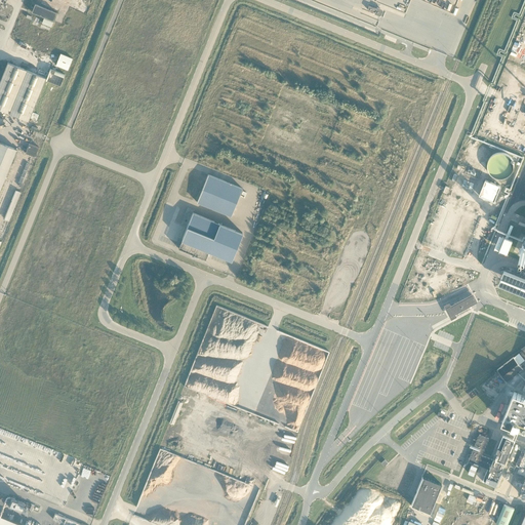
[(45,23),(55,26),(59,14),(62,14),(61,18),(61,22),(65,23),(68,12),(38,3),(35,12),(47,16),(45,23)]
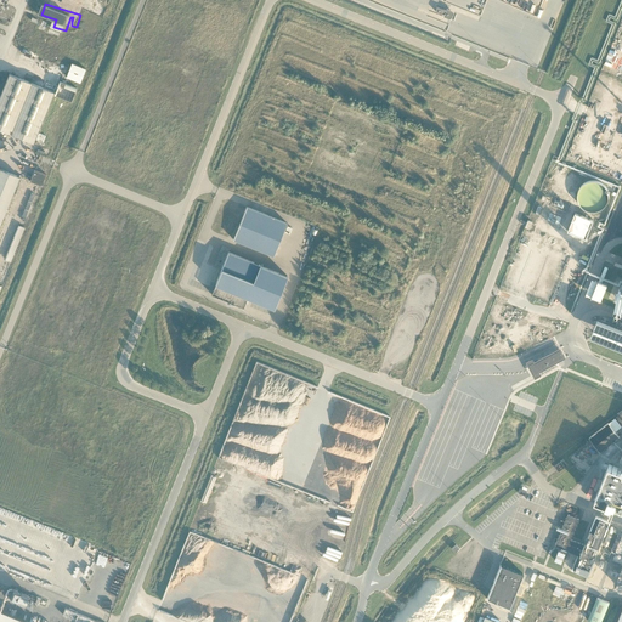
[(444,15),(450,17),(451,17),(452,12),(452,11),(447,9),(446,10),(437,6),(435,11),(445,15),(444,15)]
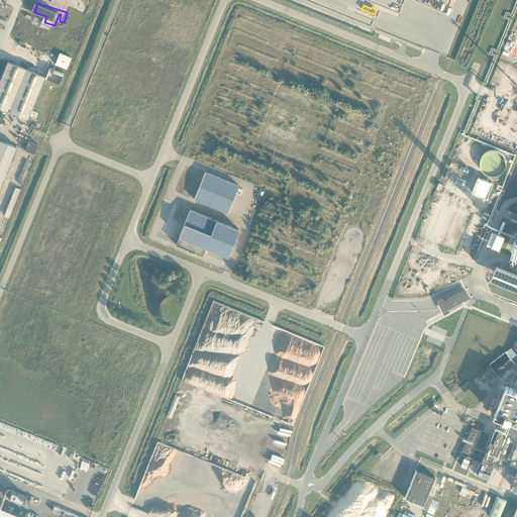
[(31,52),(32,46),(21,42),(19,47),(31,52)]
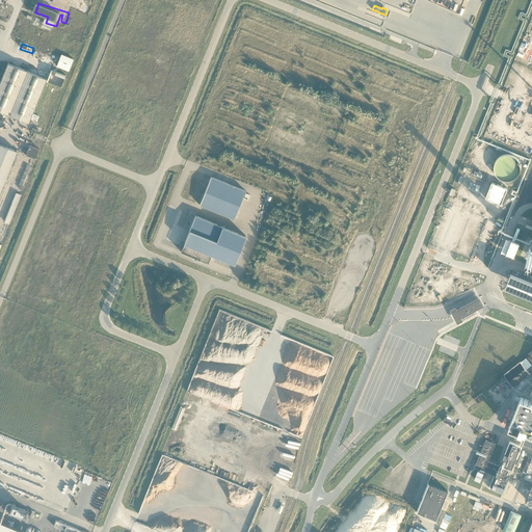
[(64,53),(59,65),(72,70),(77,57),(64,53)]
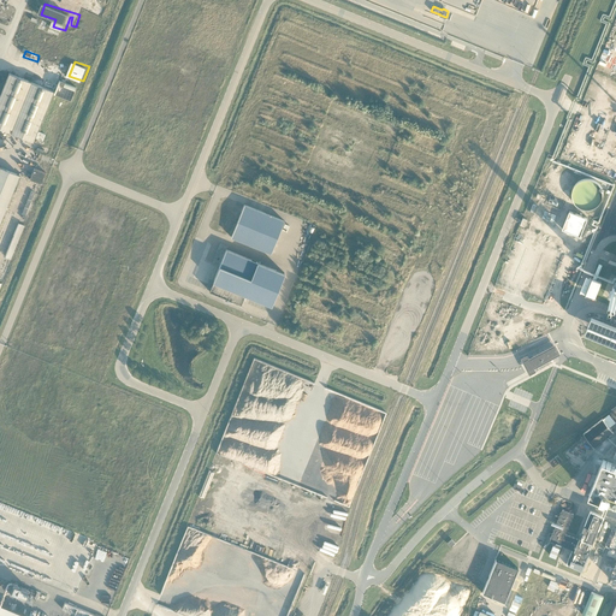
[(7,76),(0,94),(0,128),(34,142),(53,95),(55,90),(9,72),(7,76)]
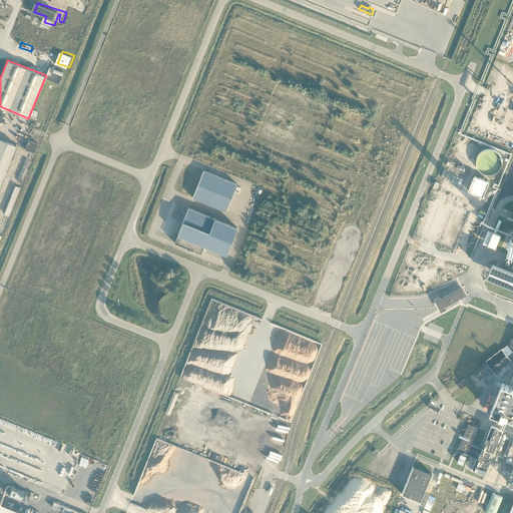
[(62,83),(67,71),(52,66),(48,78),(62,83)]
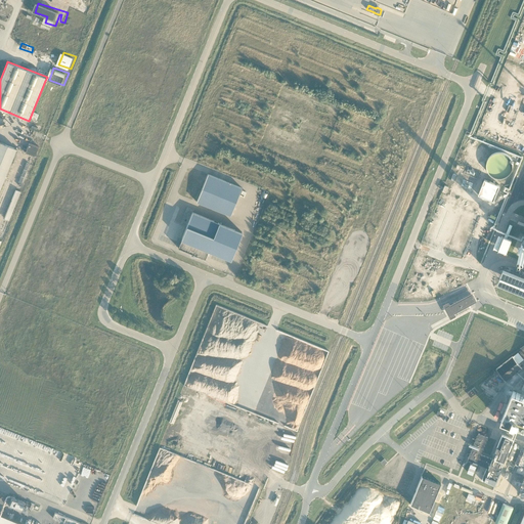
[(39,155),(42,144),(32,141),(29,151),(39,155)]
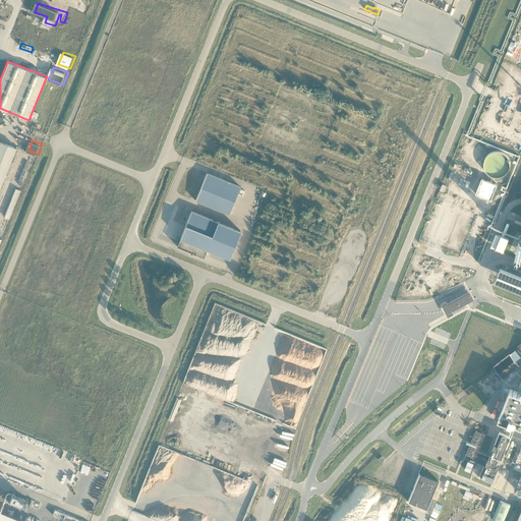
[(487,151),(485,174),(512,176),(514,153),(487,151)]
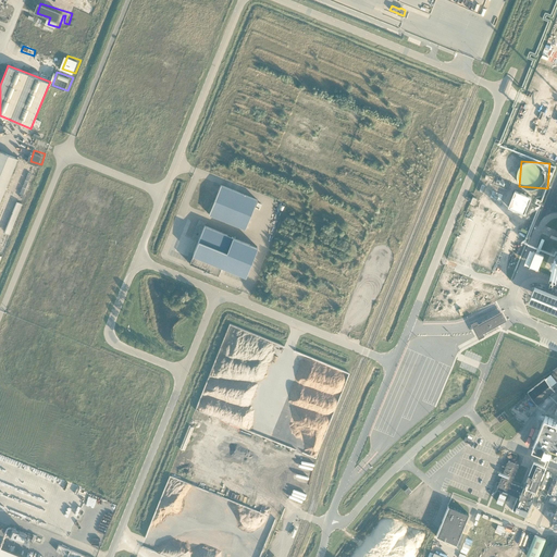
[(209,214),(245,229),(257,199),(221,185),(209,214)]
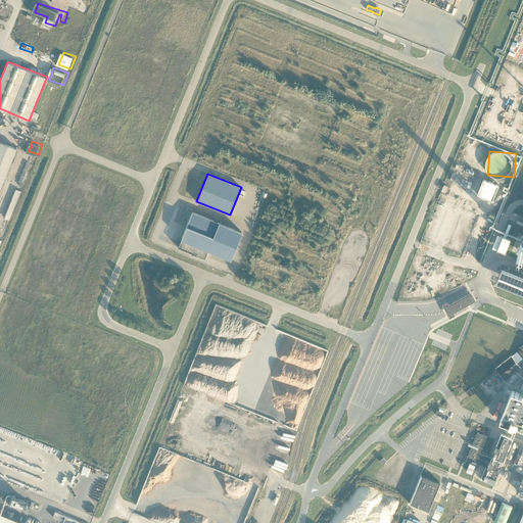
[(194,194),(200,177),(195,175),(188,192),(194,194)]
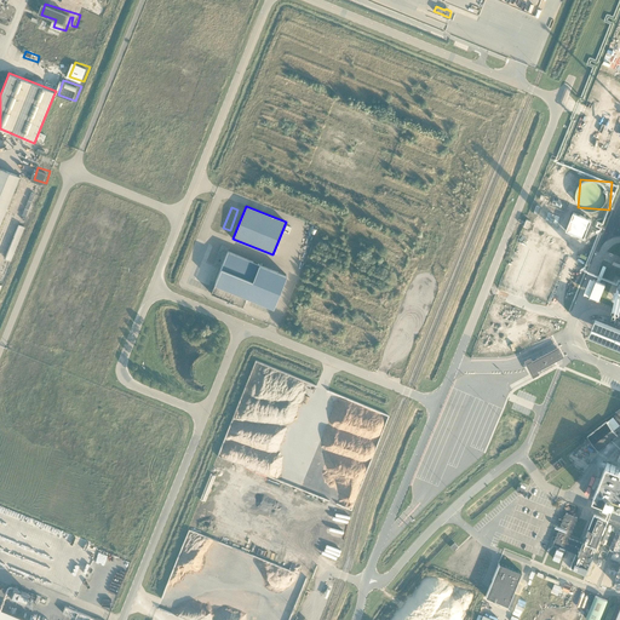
[(592,219),(574,212),(566,230),(585,237),(592,219)]
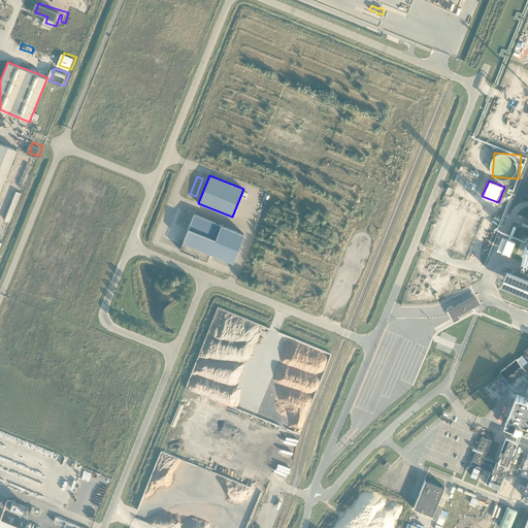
[(7,220),(12,221),(24,192),(19,190),(7,220)]
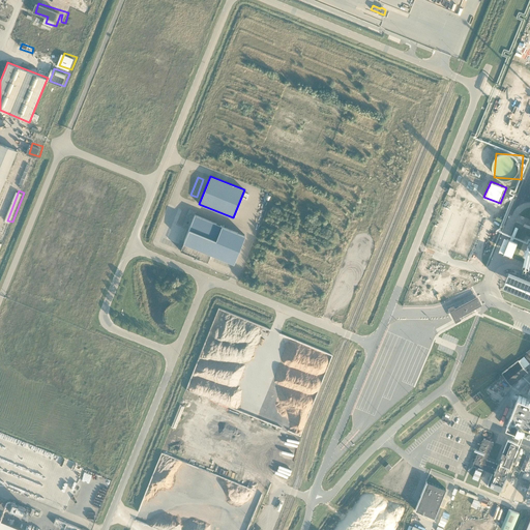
[(245,235),(195,214),(180,251),(207,261),(211,253),(234,262),(245,235)]
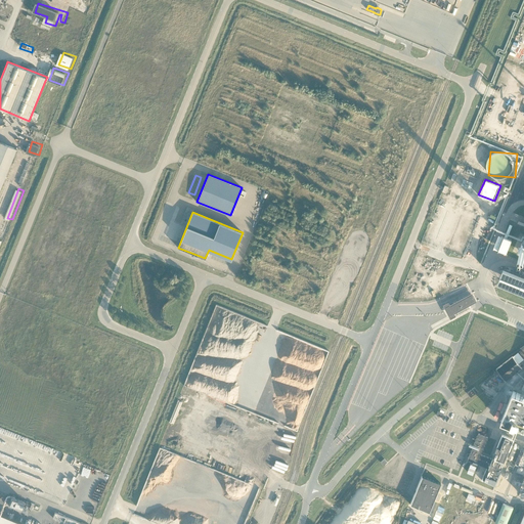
[(498,280),(523,291),(523,275),(504,267),(498,280)]
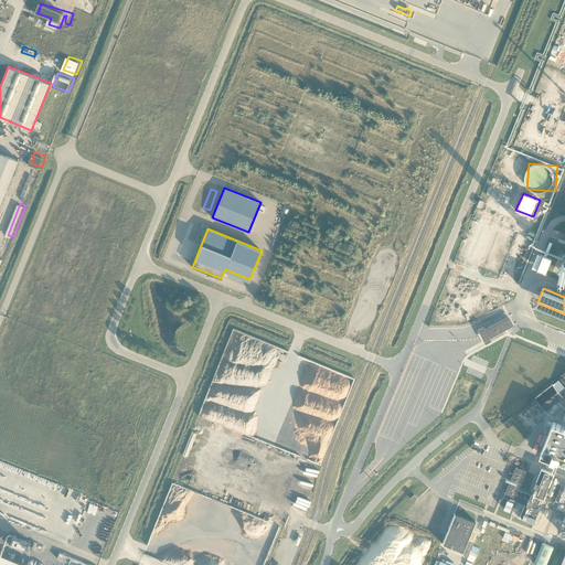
[(481,331),(480,331),(484,339),(486,338),(486,339),(490,337),(513,324),(509,316),(484,328),(481,330),(481,331)]
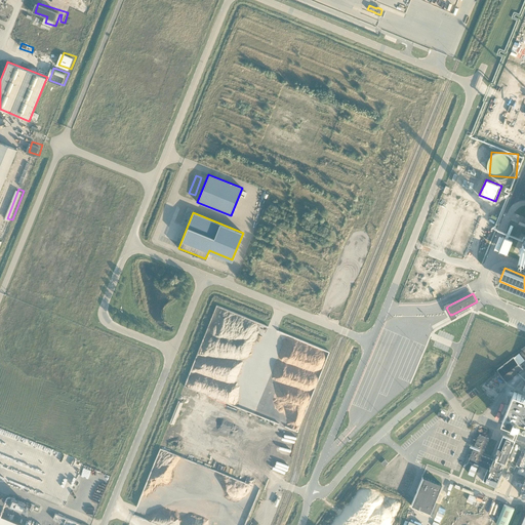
[(523,368),(514,356),(497,369),(508,381),(523,368)]
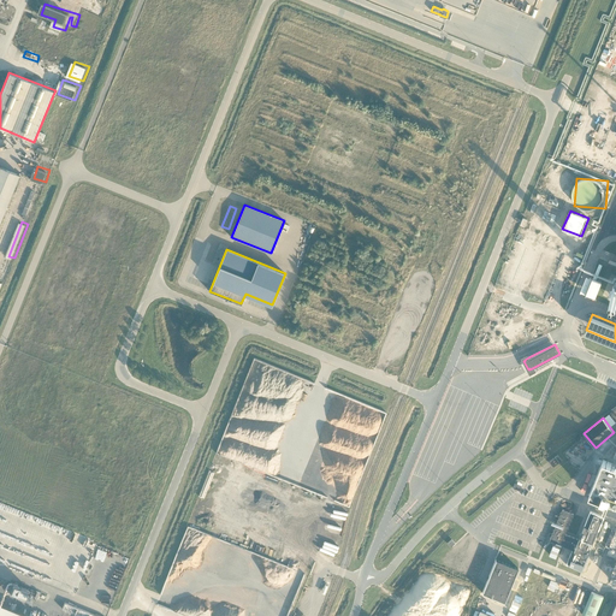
[(550,462),(554,467),(562,460),(557,455),(550,462)]
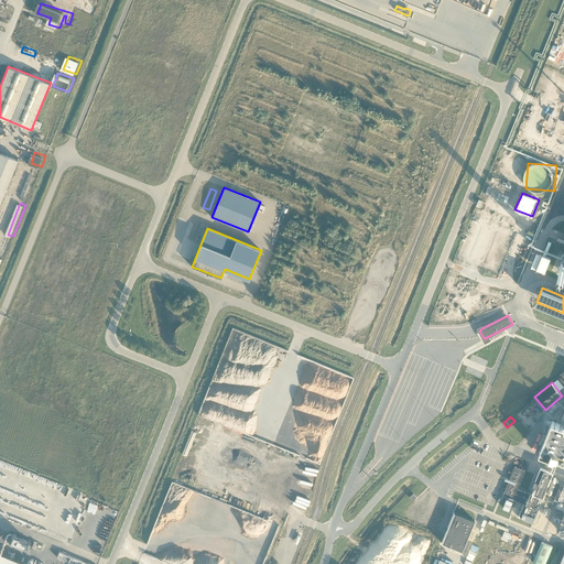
[(563,425),(552,421),(540,453),(552,457),(553,456),(554,456),(563,459),(563,425)]
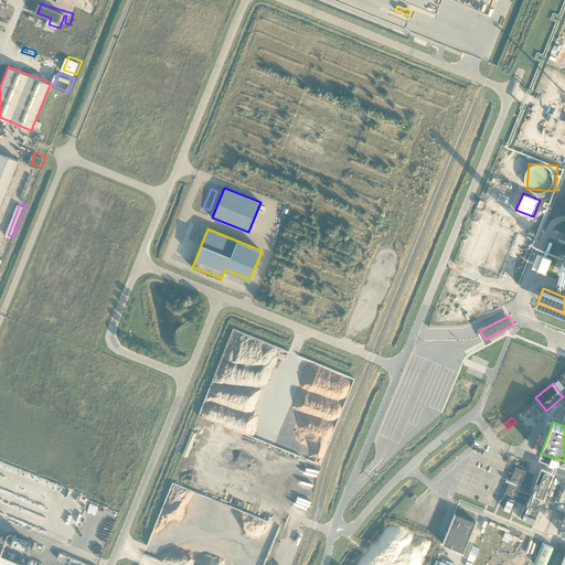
[(526,471),(516,467),(515,469),(514,469),(514,470),(514,472),(513,472),(513,473),(512,476),(511,476),(512,477),(509,484),(508,484),(509,486),(508,488),(507,488),(507,489),(504,496),(525,503),(520,518),(528,521),(528,519),(534,522),(554,472),(541,467),(530,493),(519,489),(521,484),(522,484),(521,483),(522,481),(523,481),(523,480),(523,478),(524,478),(524,477),(525,475),(525,473),(525,472),(526,471)]
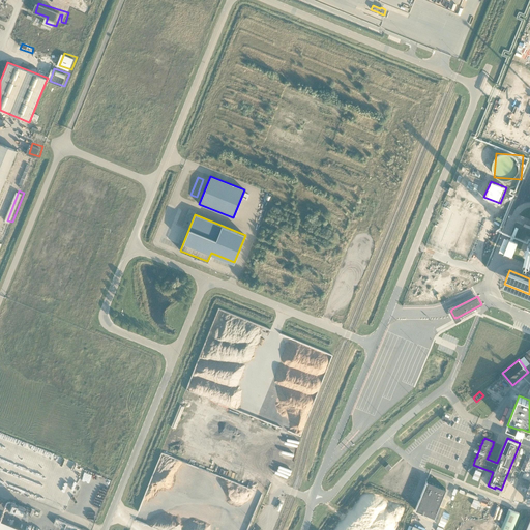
[(478,467),(475,476),(481,478),(484,469),(478,467)]
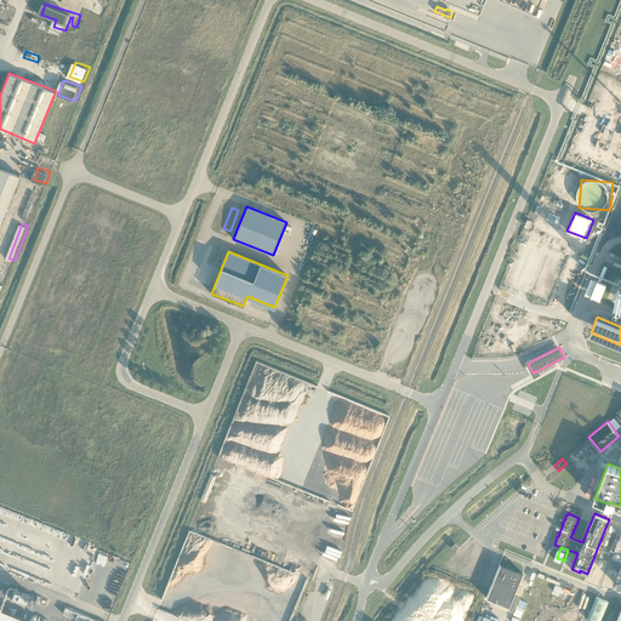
[(522,573),(500,563),(486,597),(508,607),(522,573)]
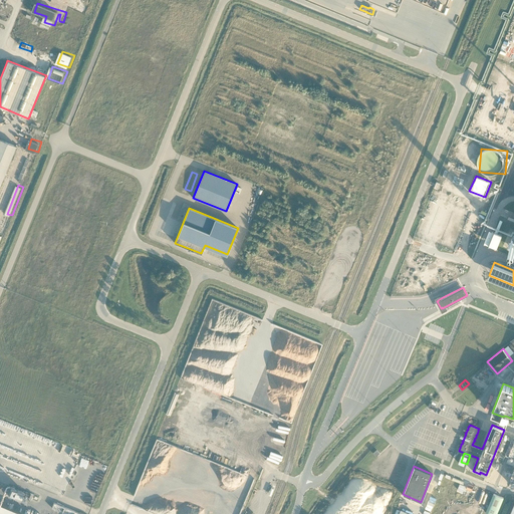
[(21,498),(24,491),(11,486),(9,494),(21,498)]
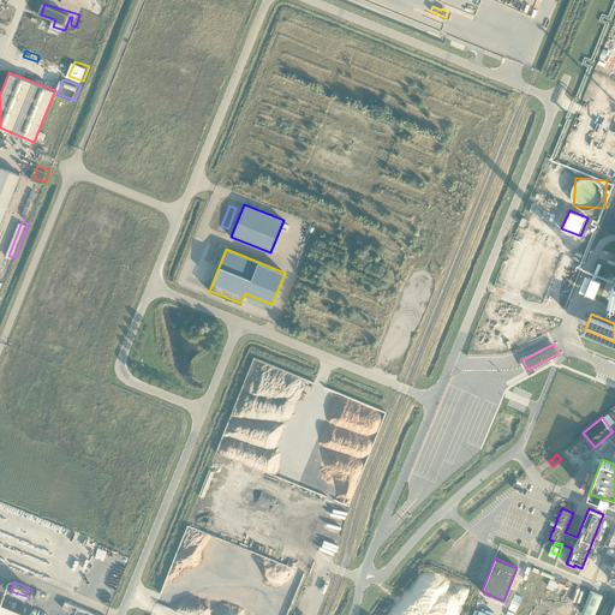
[(587,614),(593,614),(597,609),(603,595),(595,592),(592,591),(590,590),(585,604),(581,613),(587,614)]
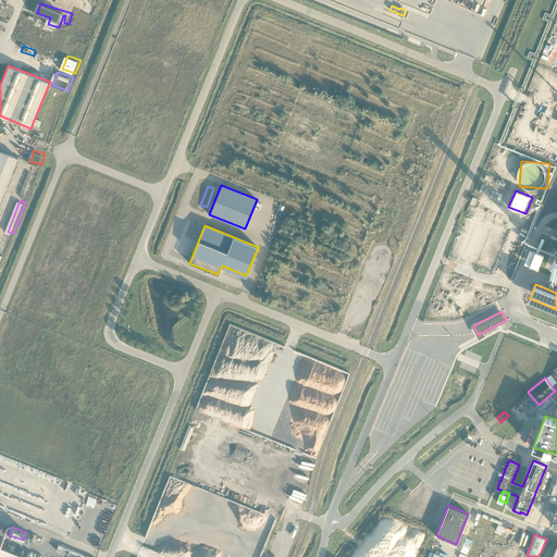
[(0,556),(25,556),(0,546),(0,556)]
